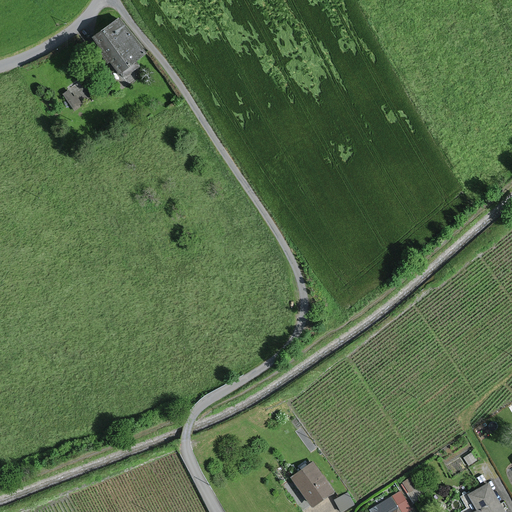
[(121,18),(93,39),(120,76),(148,56),(121,18)]
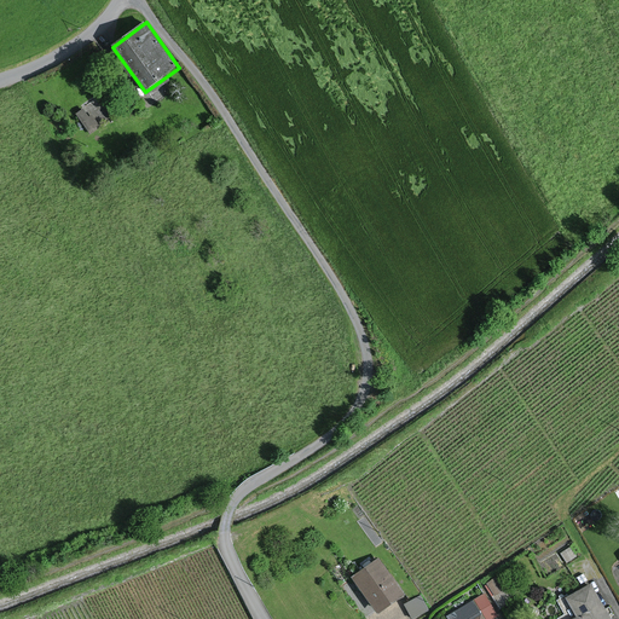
[(85,103),(75,110),(88,128),(97,122),(85,103)]
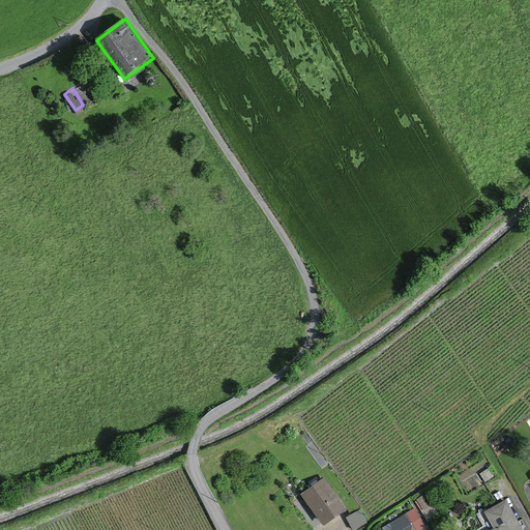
[(346,509),(324,479),(301,495),(323,526),(346,509)]
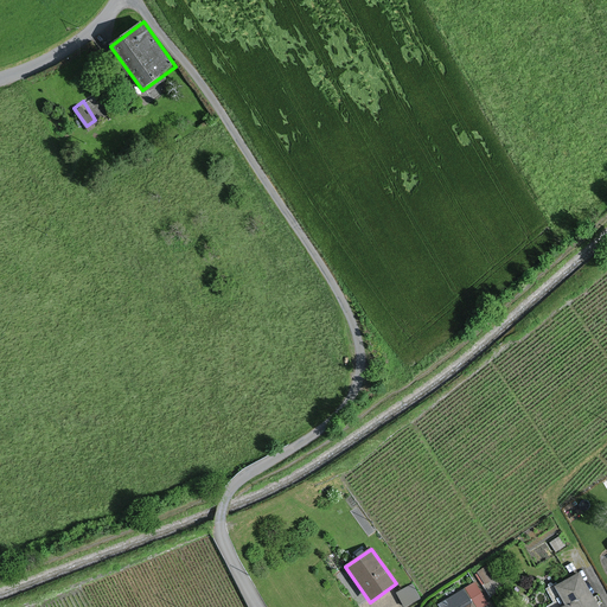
[(596,606),(579,575),(555,588),(566,606),(563,606),(596,606)]
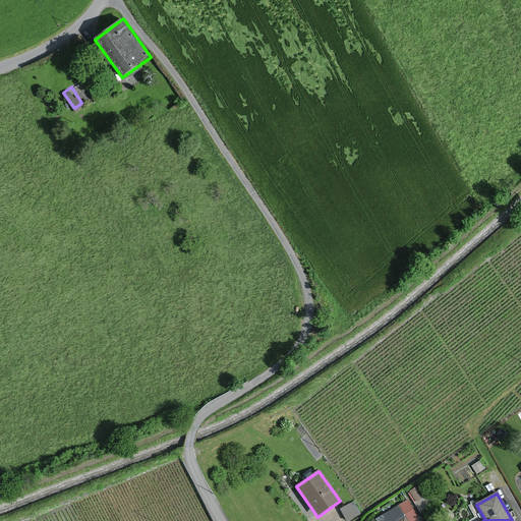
[(415,520),(418,519),(406,501),(375,520),(377,520),(415,520)]
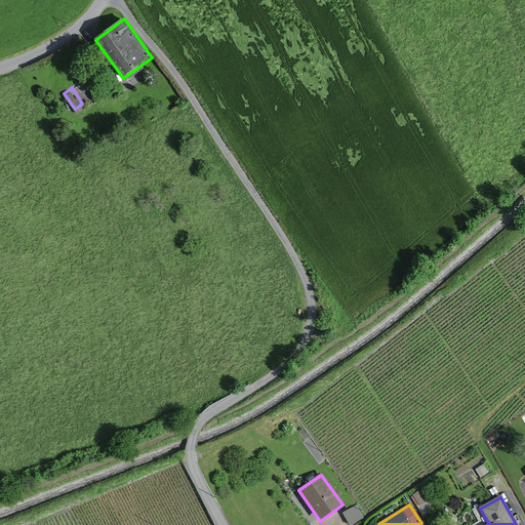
[(351,524),(362,519),(355,506),(341,513),(348,524),(351,524)]
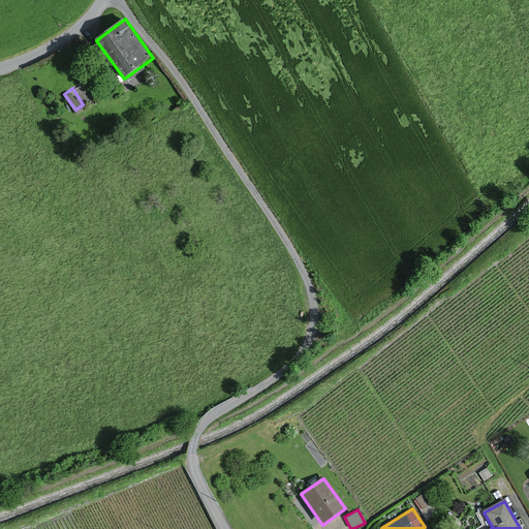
All buildings are outlined.
